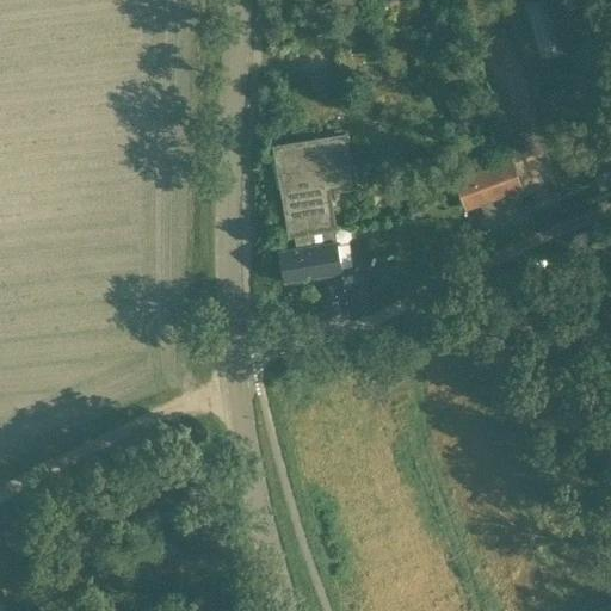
[(548,0),(529,0),(528,0),(539,56),(560,51),(548,0)]
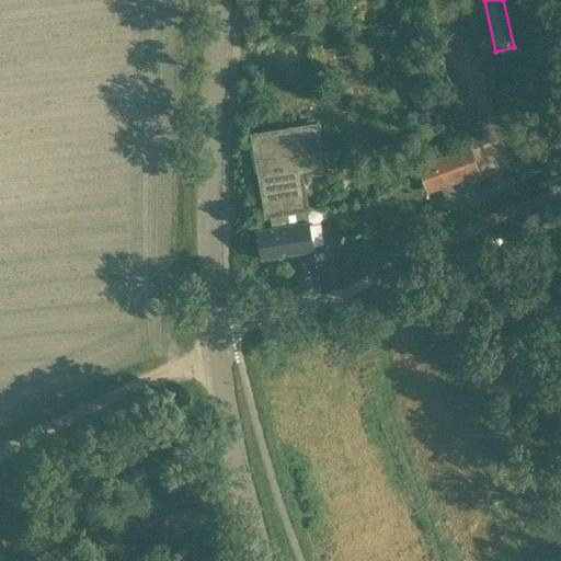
[(560,113),(560,101),(550,104),(554,115),(560,113)]
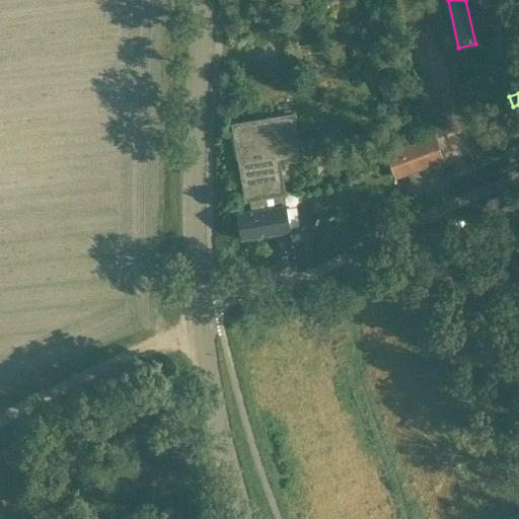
[(293,113),(236,124),(237,126),(241,149),(240,149),(241,150),(249,197),(248,197),(249,199),(251,198),(251,200),(285,194),(287,194),(281,160),(292,158),(290,143),(302,141),(302,145),(337,139),(330,113),(294,120),(293,113)]
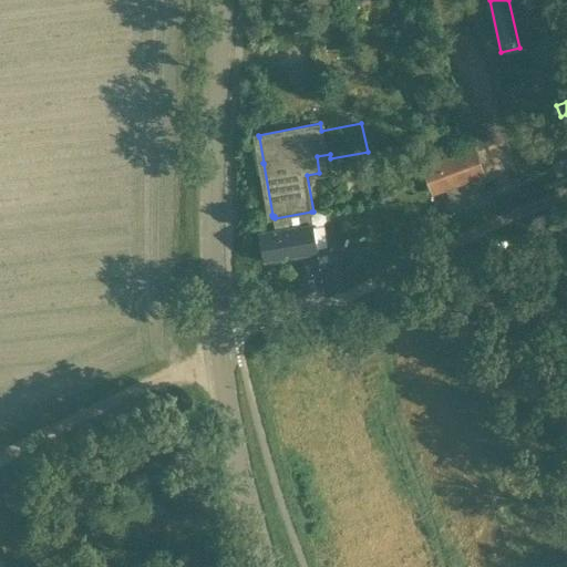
[(422,165),(433,195),(486,176),(475,146),(422,165)]
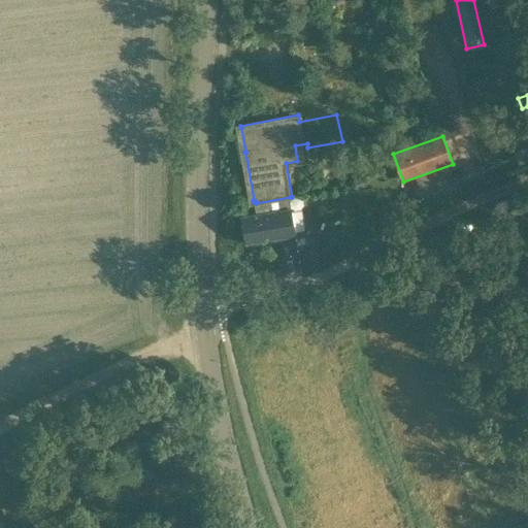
[(258,213),(241,217),(245,242),(296,234),(290,197),(256,203),(258,213)]
